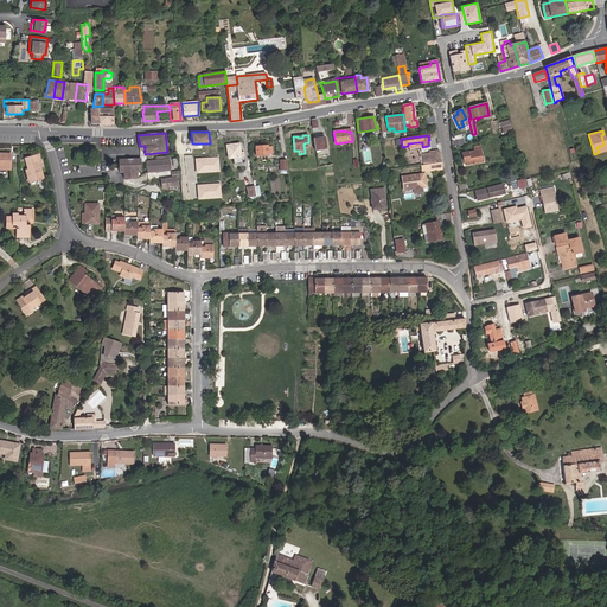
[(314,140),(317,151),(326,148),(324,138),(314,140)]
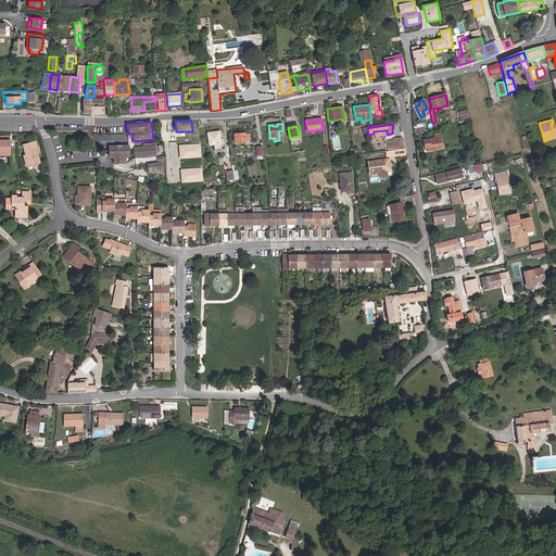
[(213,143),(213,149),(220,149),(219,131),(207,133),(209,144),(213,143)]
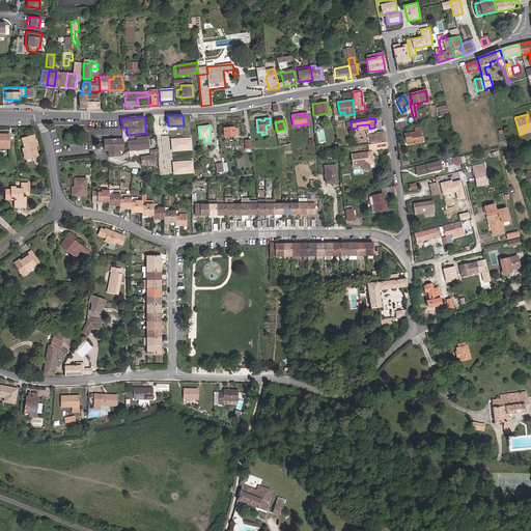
[(233,127),(223,128),(224,137),(234,136),(234,135),(238,135),(238,128),(233,129),(233,127)]
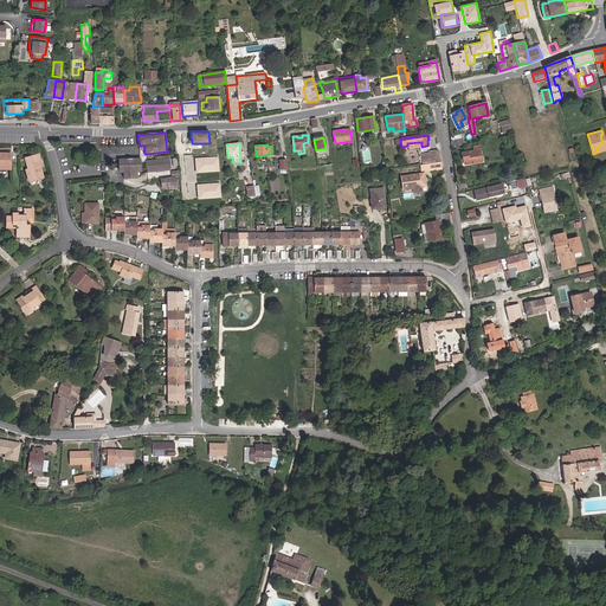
[(468,161),(469,163),(479,162),(478,150),(477,150),(476,148),(475,148),(475,152),(466,153),(462,154),(463,162),(463,161),(468,161)]
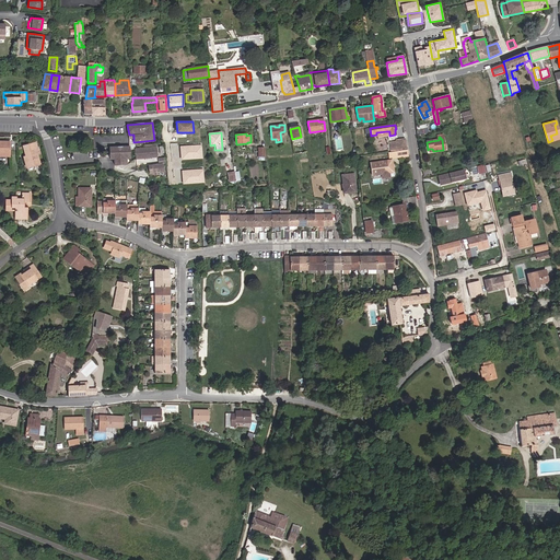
[(392,152),(407,150),(405,142),(391,143),(392,152)]
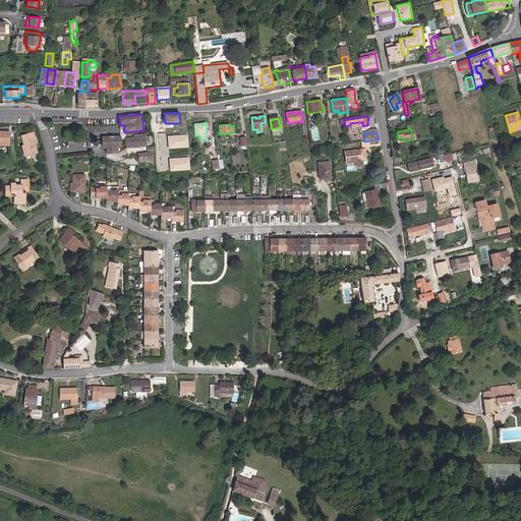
[(22,146),(24,155),(35,153),(33,143),(36,142),(35,137),(33,137),(32,133),(20,135),(22,146)]
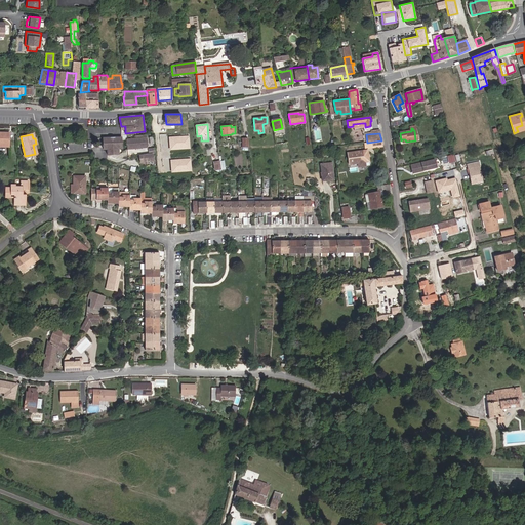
[(122,149),(122,137),(103,137),(103,148),(107,148),(107,152),(107,153),(119,153),(118,149),(122,149)]
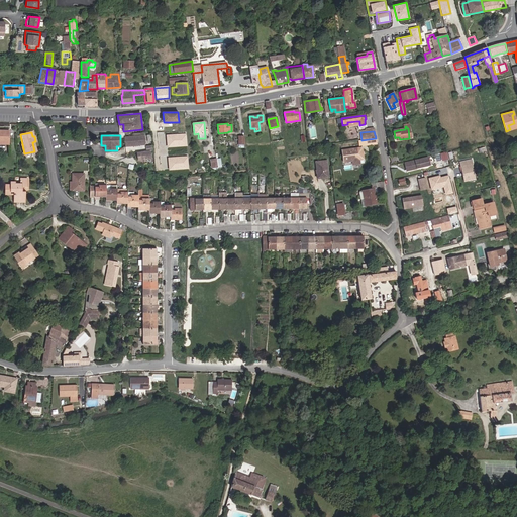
[(144,145),(144,135),(132,136),(124,137),(125,147),(144,145)]
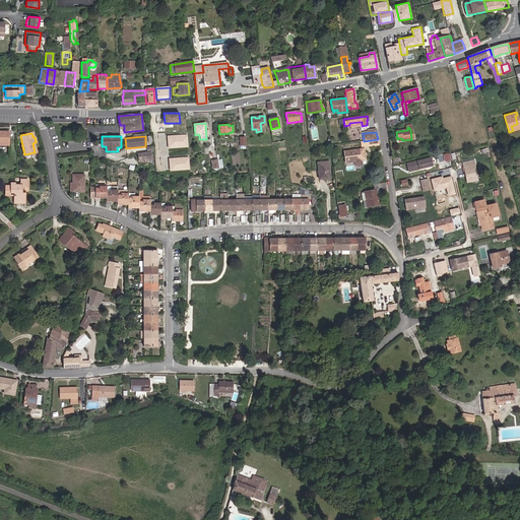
[(121,156),(121,147),(117,147),(118,151),(106,151),(106,150),(102,151),(102,156),(121,156)]
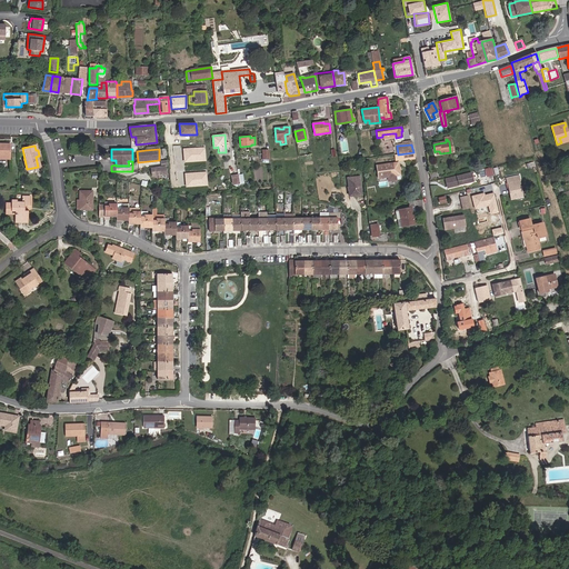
[(397,163),(376,166),(377,179),(382,178),(383,181),(388,180),(388,177),(399,176),(397,163)]
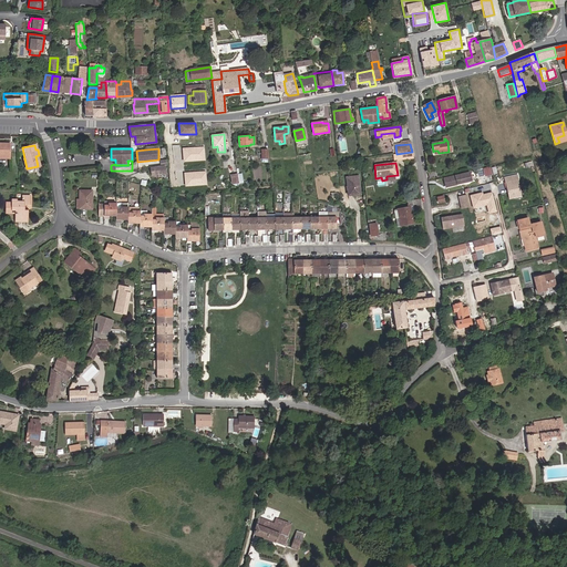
[(152,175),(165,174),(164,165),(151,167),(152,175)]
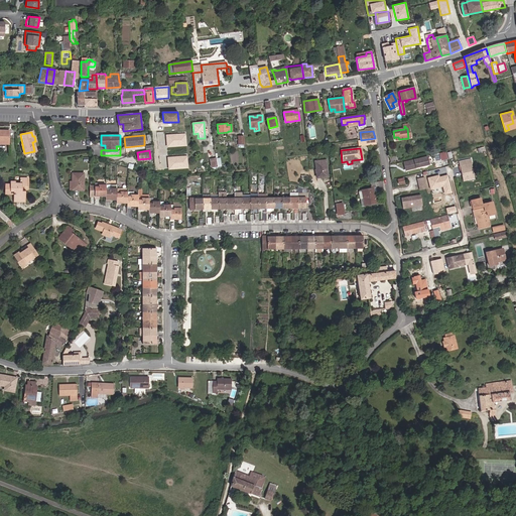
[(420,167),(430,164),(428,156),(405,162),(407,170),(417,167),(417,165),(419,165),(420,167)]
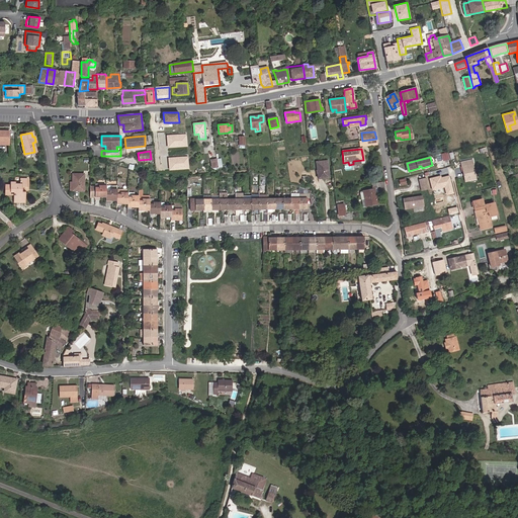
[(318,178),(329,177),(327,160),(316,161),(318,178)]
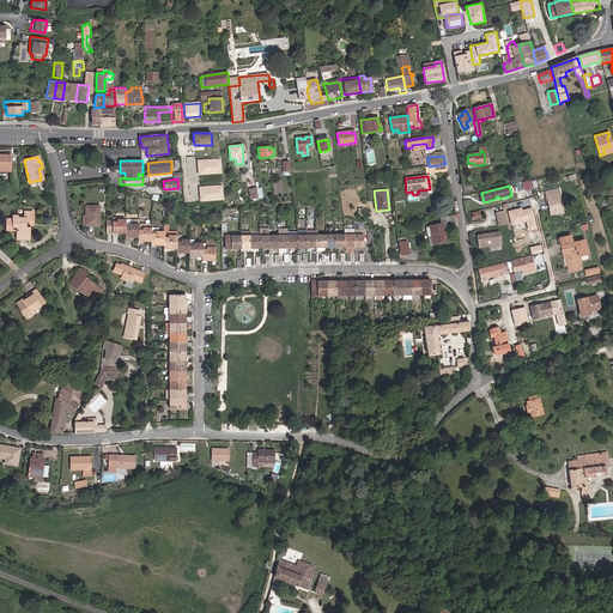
[(551,195),(551,190),(542,192),(548,214),(560,212),(556,194),(551,195)]
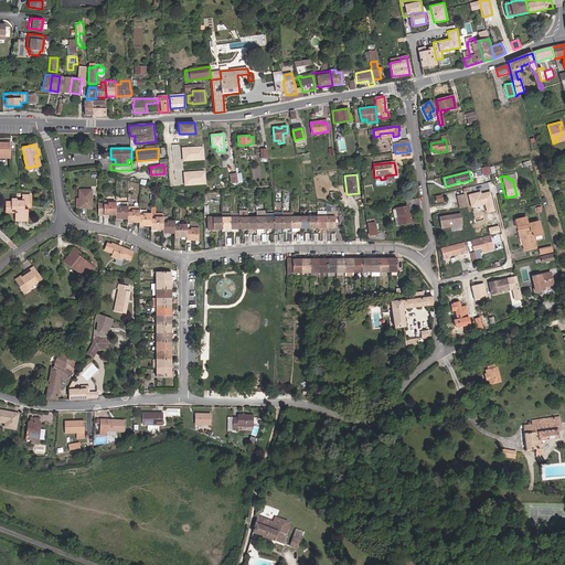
[(92,189),(78,189),(77,208),(91,208),(92,189)]
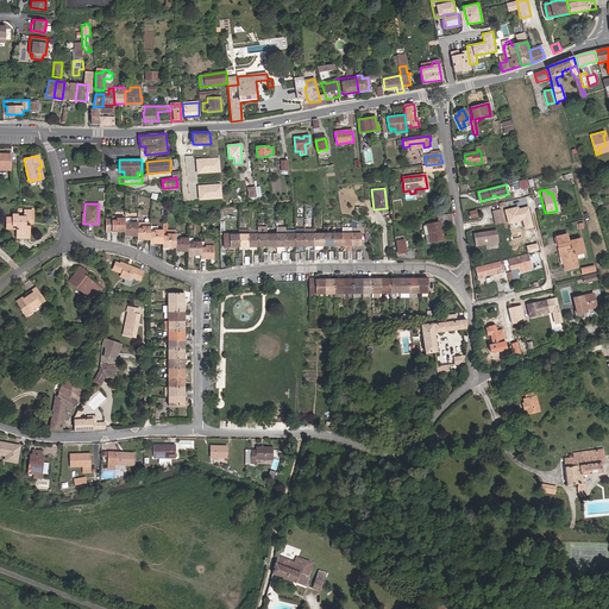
[(13,227),(13,225),(16,225),(16,237),(29,237),(29,225),(26,225),(26,219),(31,219),(31,209),(23,209),(23,215),(17,215),(17,214),(11,214),(11,217),(5,217),(5,227),(13,227)]
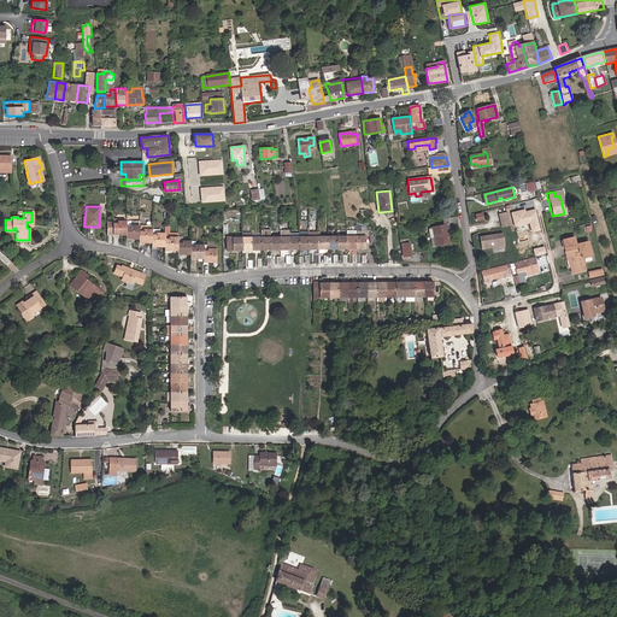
[(507,212),(499,213),(503,228),(510,225),(507,212)]
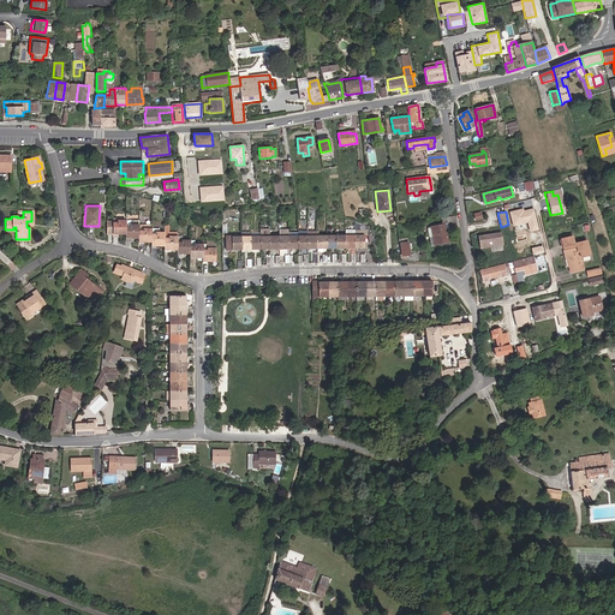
[(441,226),(430,228),(434,245),(448,243),(445,230),(449,228),(447,222),(455,221),(454,216),(440,219),(441,226)]
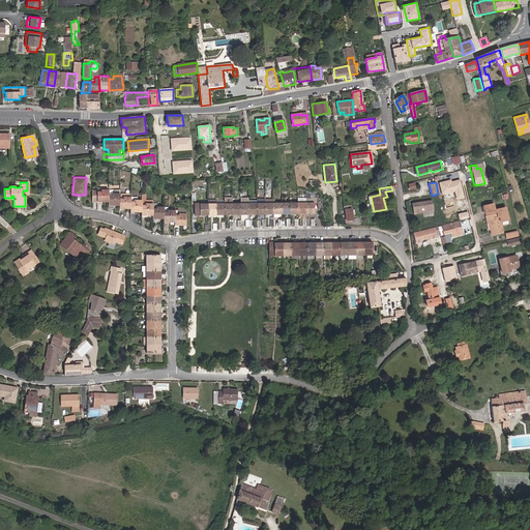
[(108,196),(108,190),(100,190),(100,188),(96,188),(96,190),(92,190),(92,201),(96,201),(96,203),(100,203),(100,201),(108,201),(108,196)]
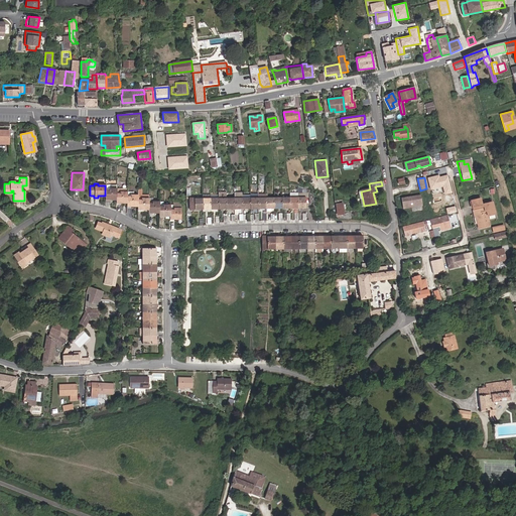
[(116,188),(109,188),(108,190),(105,190),(105,196),(105,202),(109,202),(109,200),(116,200),(116,194),(116,188)]
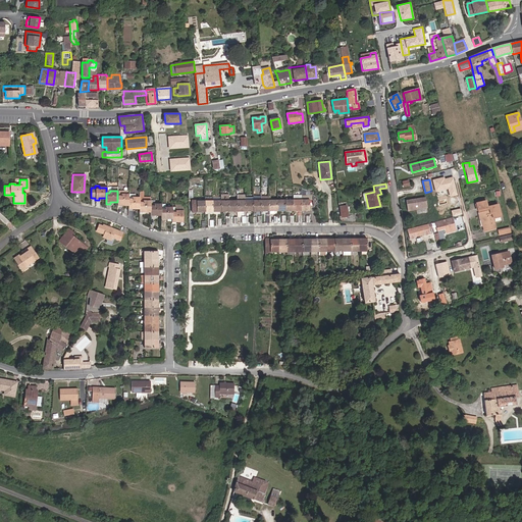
[(143,201),(150,201),(150,200),(150,197),(143,197),(144,192),(140,192),(140,198),(140,202),(143,203),(143,201)]
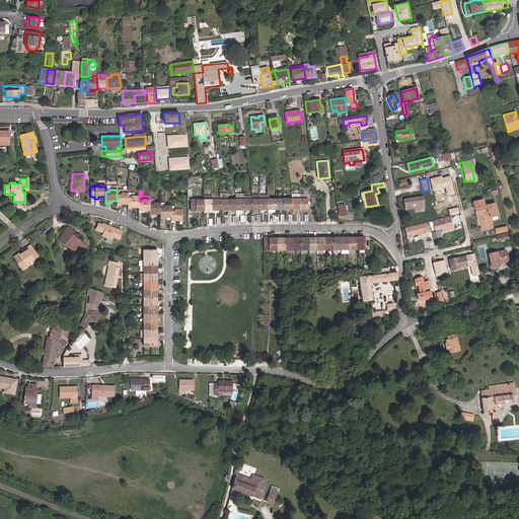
[(120,195),(117,195),(117,201),(117,206),(120,206),(120,204),(128,204),(128,198),(128,194),(120,194),(120,195)]
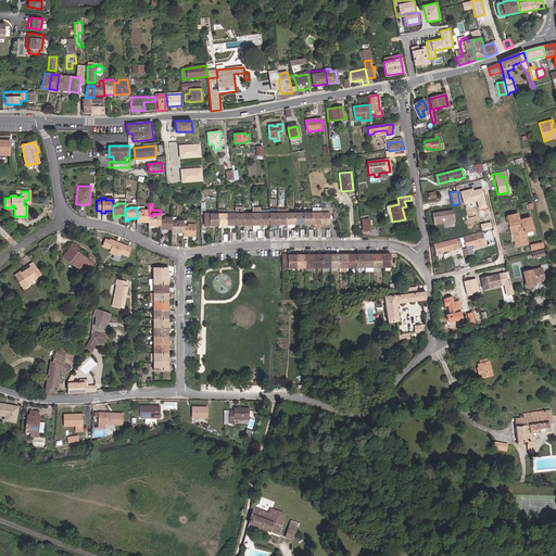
[(140,212),(137,212),(137,218),(137,224),(140,224),(140,222),(149,222),(149,215),(149,211),(140,211),(140,212)]
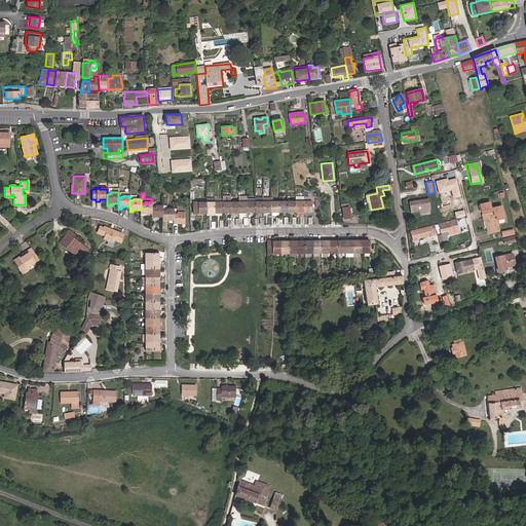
[(411,213),(430,211),(429,199),(419,201),(420,202),(417,202),(417,201),(410,202),(411,213)]
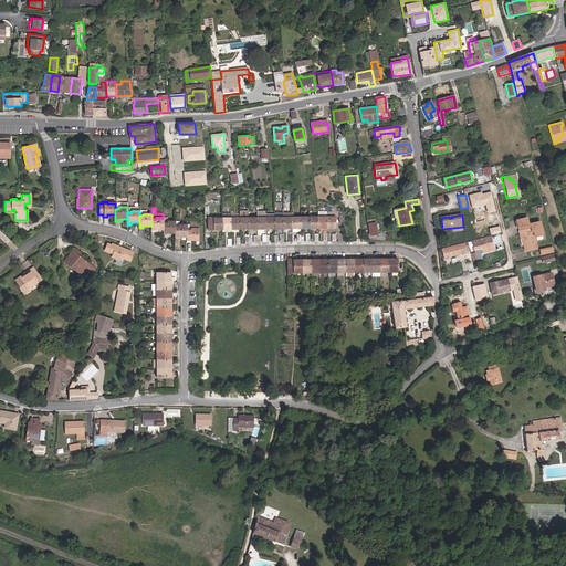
[(308,216),(308,228),(317,228),(317,216),(308,216)]
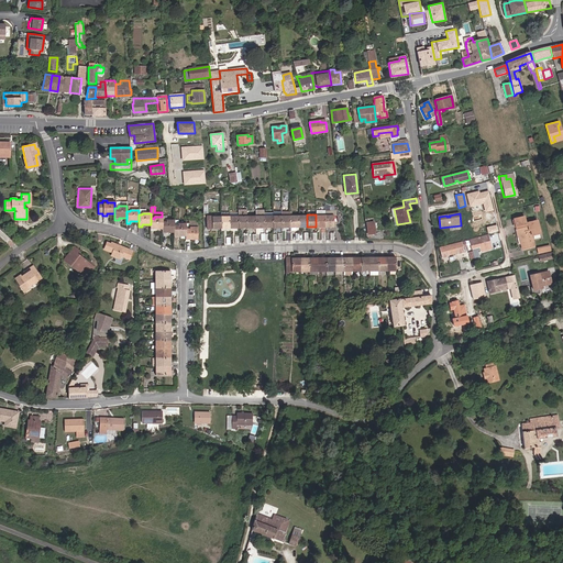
[(316,214),(316,227),(324,227),(324,214),(316,214)]
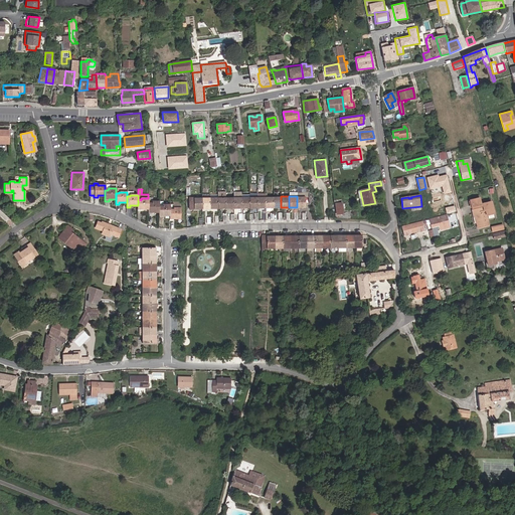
[(297,196),(297,207),(305,207),(305,196),(297,196)]
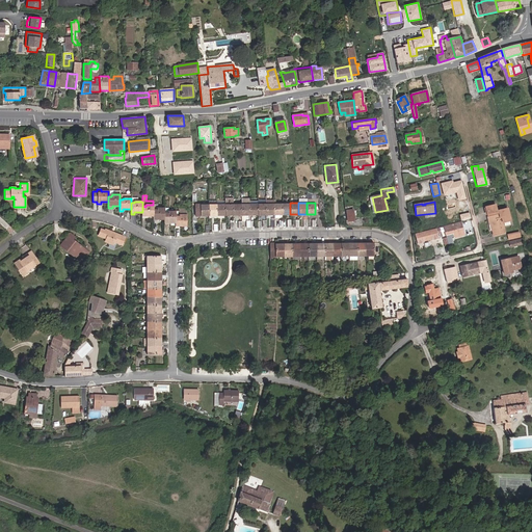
[(195,215),(209,215),(209,204),(195,204),(195,215)]
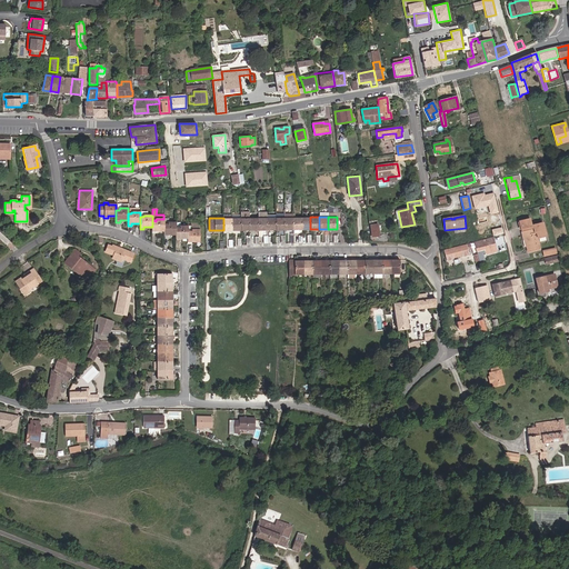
[(240,218),(231,218),(232,230),(241,230),(240,218)]
